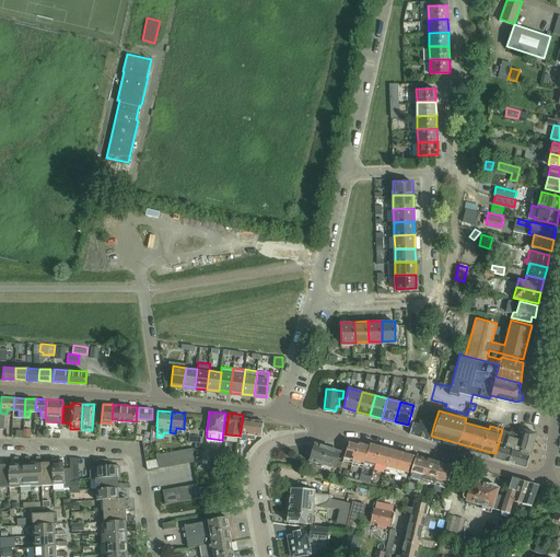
[(261,434),(264,420),(243,417),(240,436),(240,438),(247,439),(247,437),(254,438),(254,433),(261,434)]
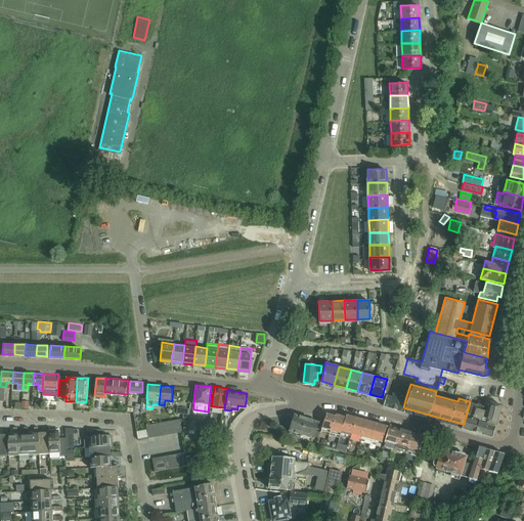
[(403,407),(406,396),(393,392),(392,396),(387,394),(383,404),(402,410),(403,407)]
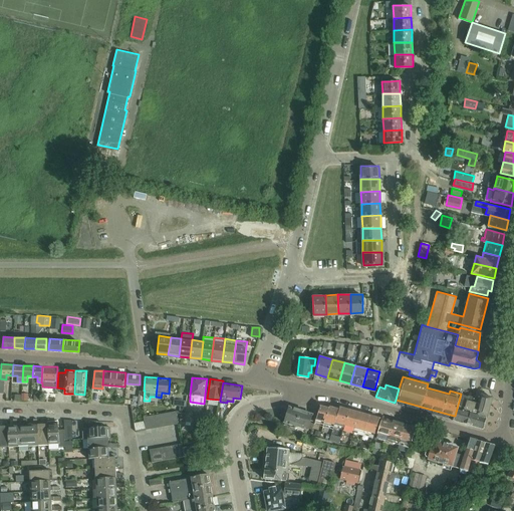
[(487,417),(492,397),(481,393),(480,398),(469,395),(467,400),(464,410),(474,413),(486,417),(487,417)]
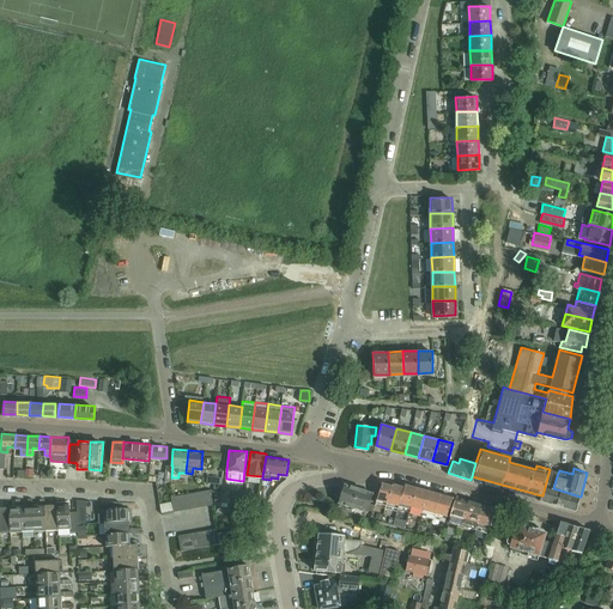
[(565,492),(553,488),(557,476),(548,474),(542,495),(541,495),(540,499),(560,505),(565,492)]
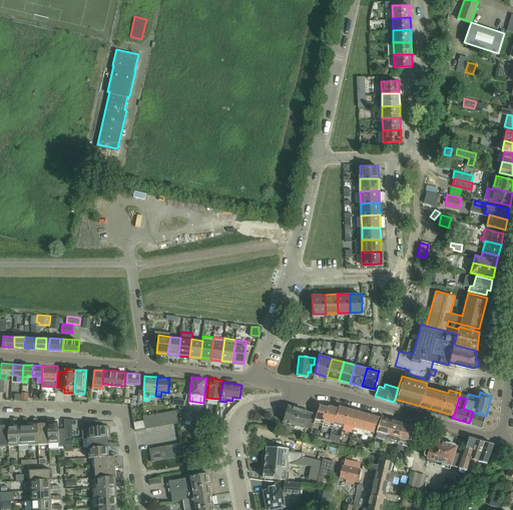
[(324,422),(329,406),(320,404),(315,420),(324,422)]
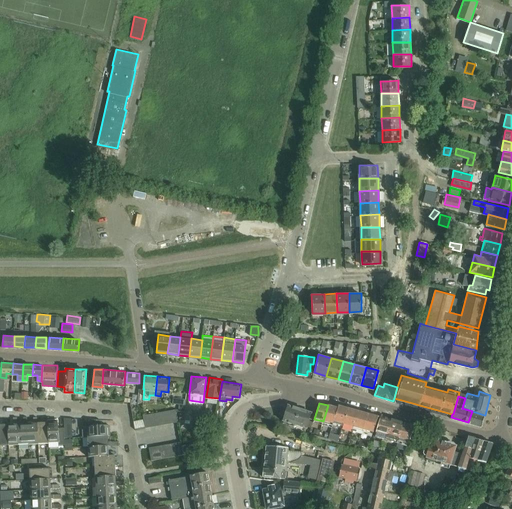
[(333,422),(338,406),(328,403),(328,405),(323,421),(334,424),(334,422),(333,422)]
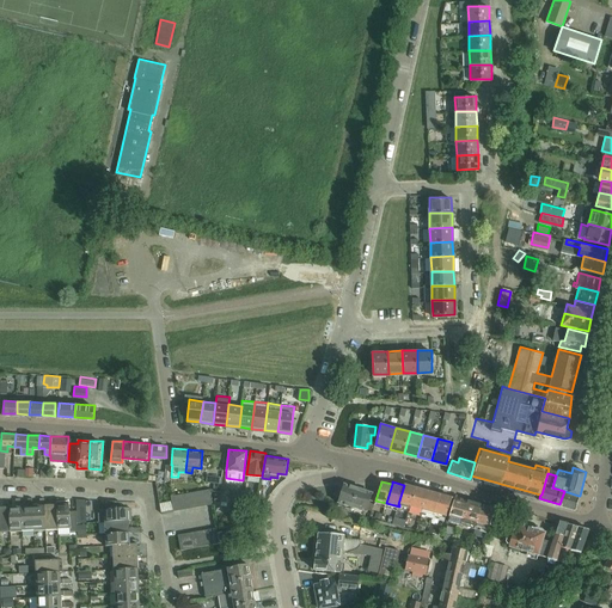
[(350,510),(357,486),(344,483),(338,502),(346,503),(343,508),(350,510)]
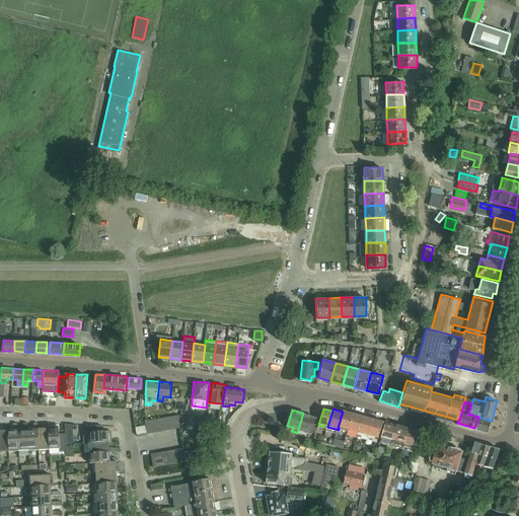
[(348,431),(353,412),(344,410),(343,412),(338,428),(339,428),(348,431)]
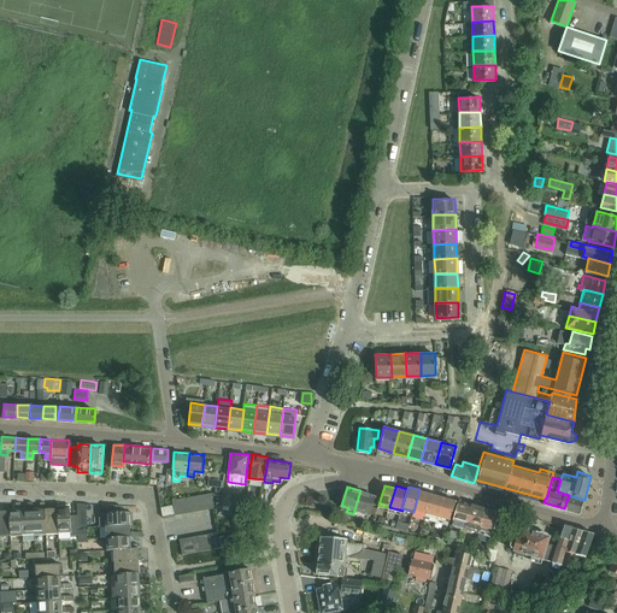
[(424,514),(432,493),(419,489),(413,512),(424,514)]
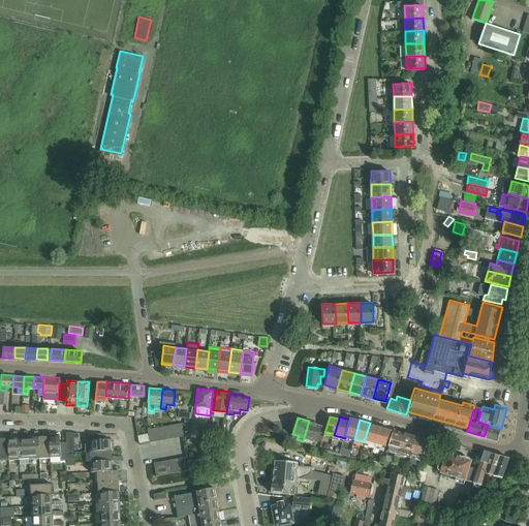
[(316,441),(319,431),(321,425),(309,421),(303,441),(309,442),(310,439),(316,441)]
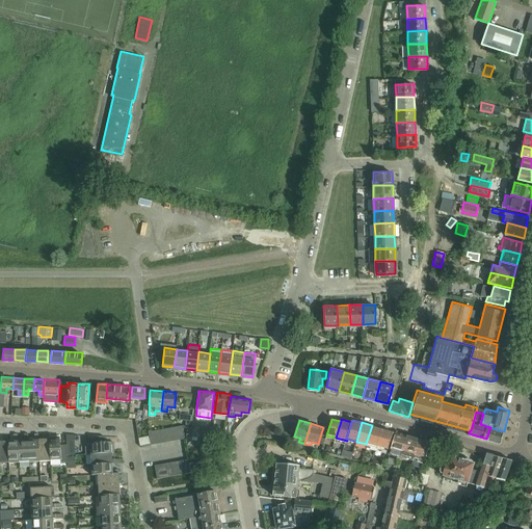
[(185,438),(182,424),(176,425),(178,439),(185,438)]
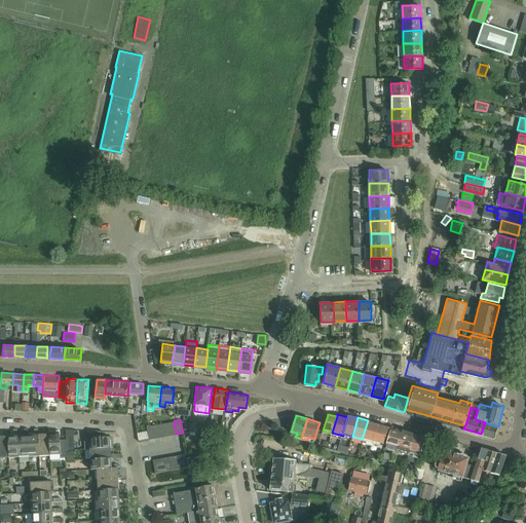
[(372,442),(377,423),(368,420),(362,439),(372,442)]
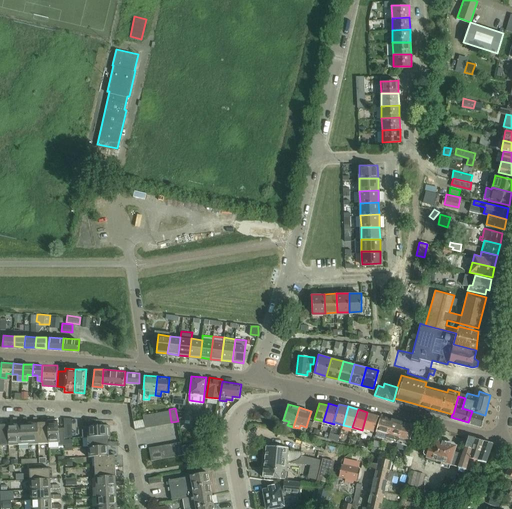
[(481,426),(484,415),(472,411),(468,422),(481,426)]
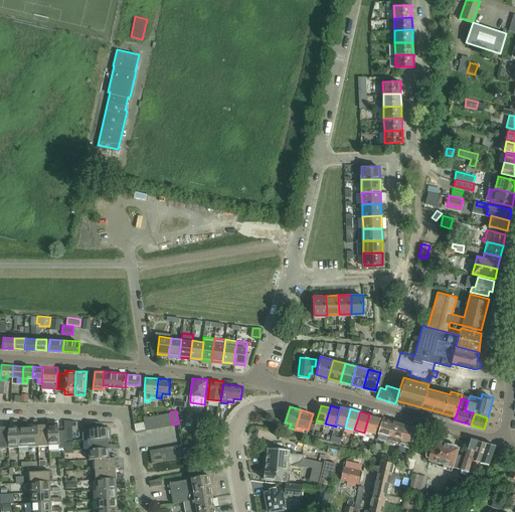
[(374,436),(379,422),(380,417),(369,414),(364,433),(374,436)]
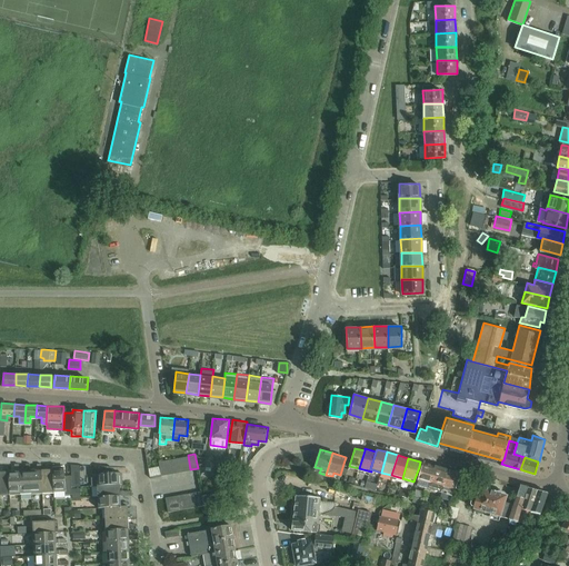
[(31,492),(30,469),(30,462),(26,463),(26,469),(19,469),(20,493),(31,492)]
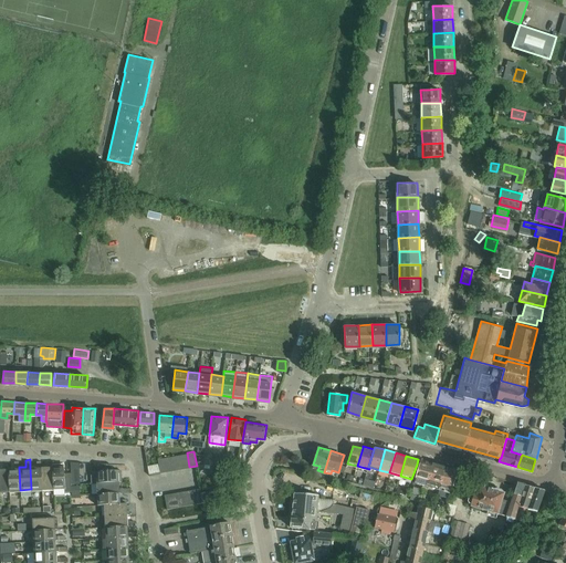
[(428,482),(433,462),(421,459),(415,481),(427,485),(428,482)]
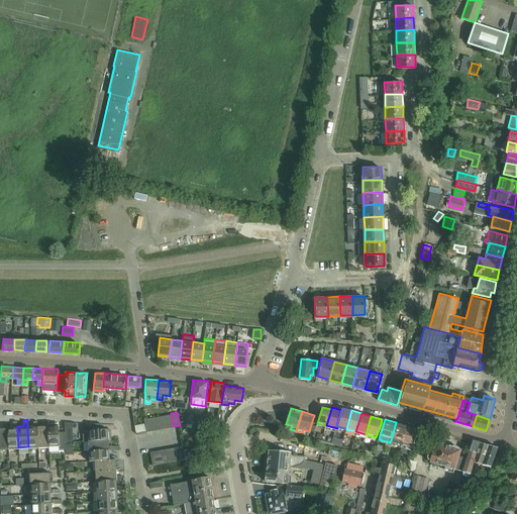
[(18,447),(17,426),(17,420),(13,420),(13,426),(7,427),(8,447),(18,447)]
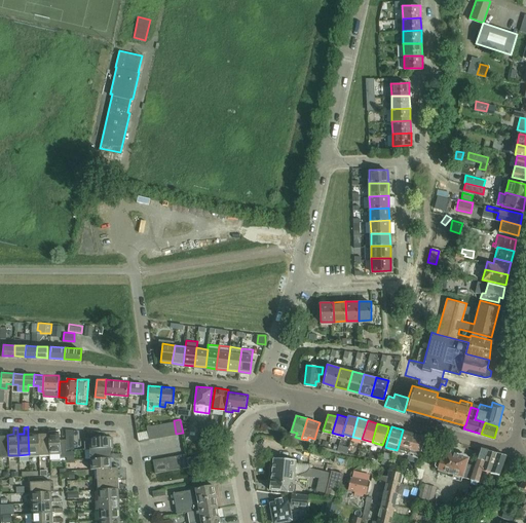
[(39,454),(38,433),(38,427),(34,427),(34,433),(28,434),(29,454),(39,454)]
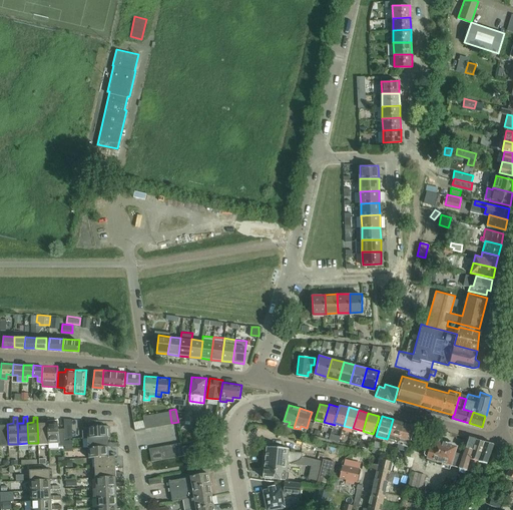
[(59,442),(58,430),(58,421),(57,419),(51,419),(51,422),(47,422),(48,442),(59,442)]
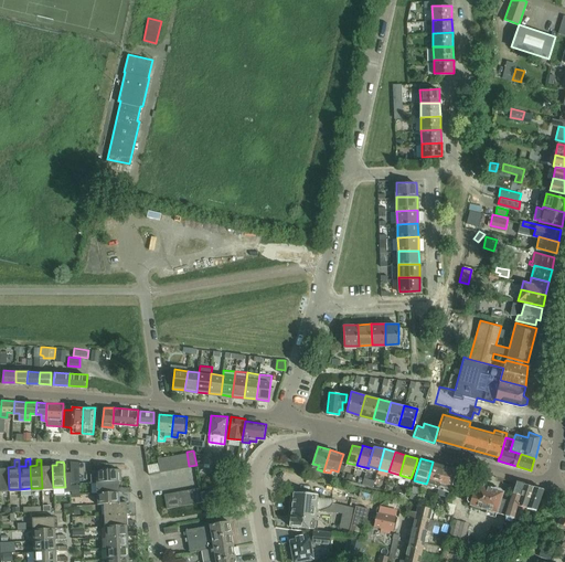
[(96,469),(91,469),(91,480),(96,480),(119,479),(121,479),(121,475),(119,475),(118,468),(112,468),(112,462),(96,462),(96,469)]
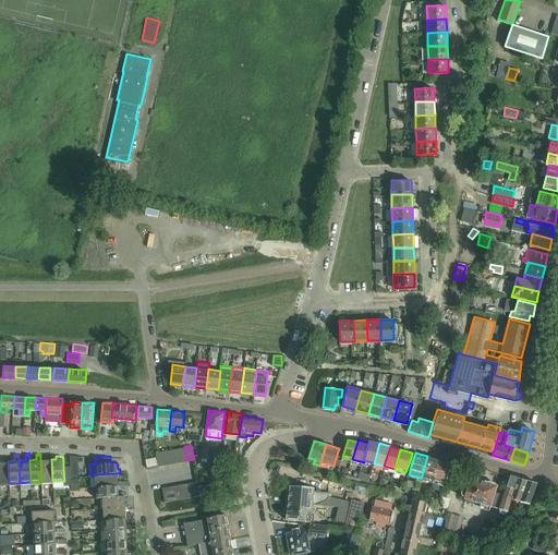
[(156,456),(146,458),(147,467),(158,465),(156,456)]
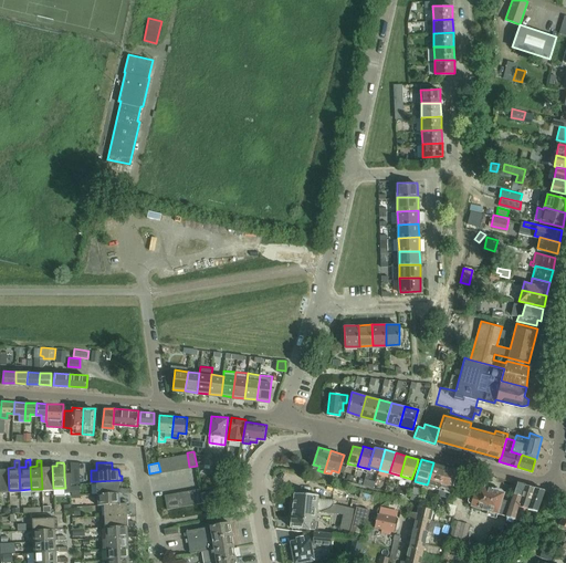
[(438,486),(444,466),(433,462),(428,482),(438,486)]
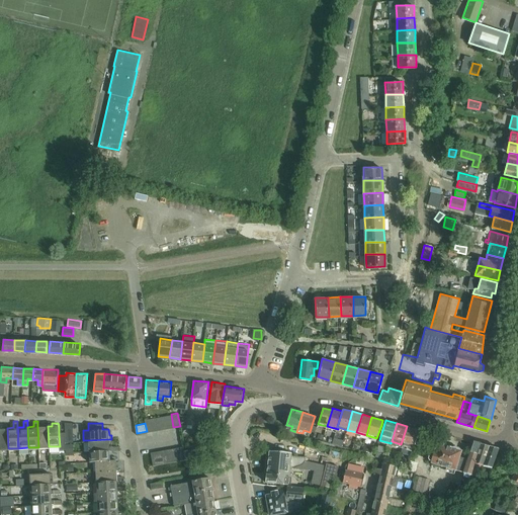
[(49,446),(48,426),(48,424),(44,424),(44,426),(37,426),(38,447),(49,446)]
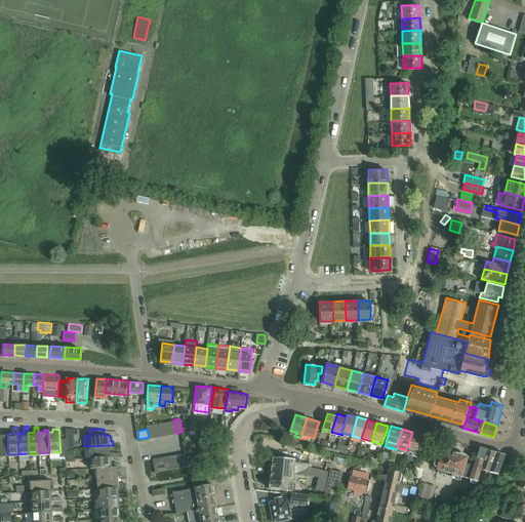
[(0,454),(8,454),(7,434),(7,431),(3,432),(3,434),(0,433),(0,454)]
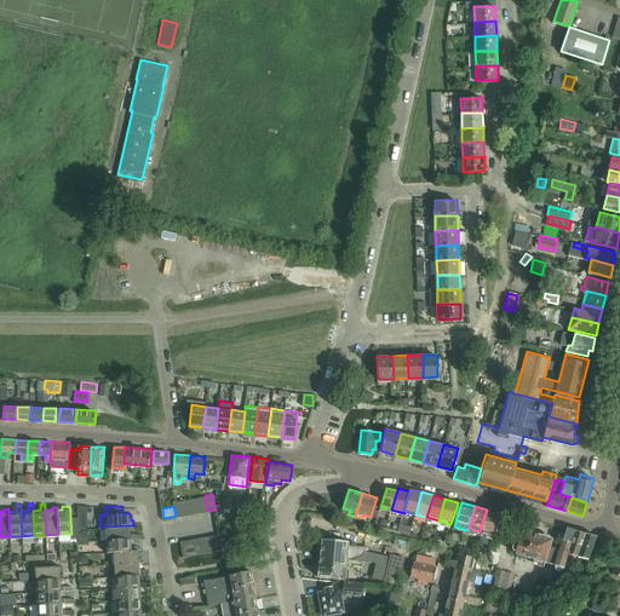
[(494,535),(501,513),(487,510),(480,531),(494,535)]
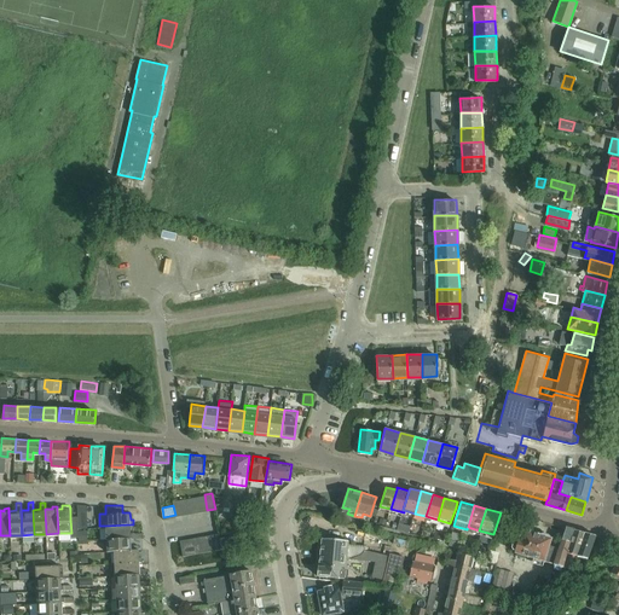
[(131,532),(131,524),(105,526),(106,538),(131,537),(134,537),(133,532),(131,532)]
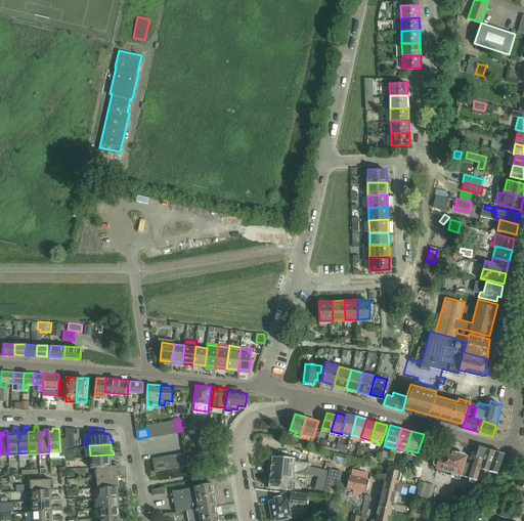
[(479,468),(486,447),(479,445),(473,464),(469,476),(469,477),(468,480),(476,482),(477,479),(483,481),(486,469),(479,468)]
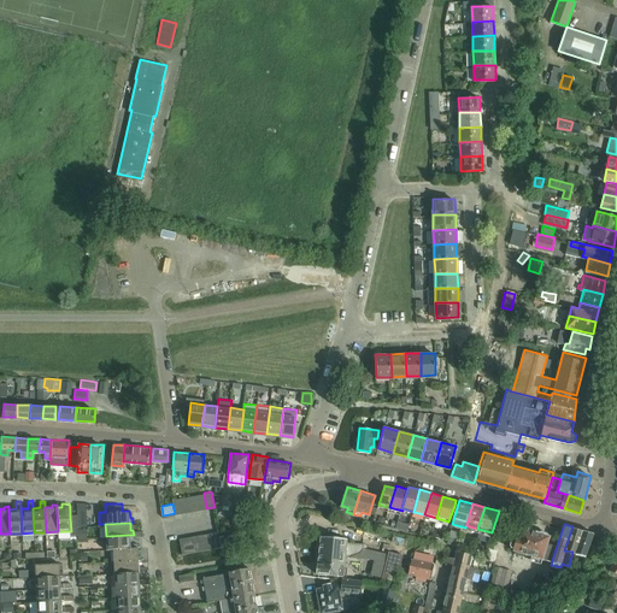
[(528,554),(535,530),(532,530),(530,528),(526,526),(523,526),(523,528),(521,526),(518,538),(515,537),(511,538),(510,544),(511,547),(515,548),(515,550),(528,554)]
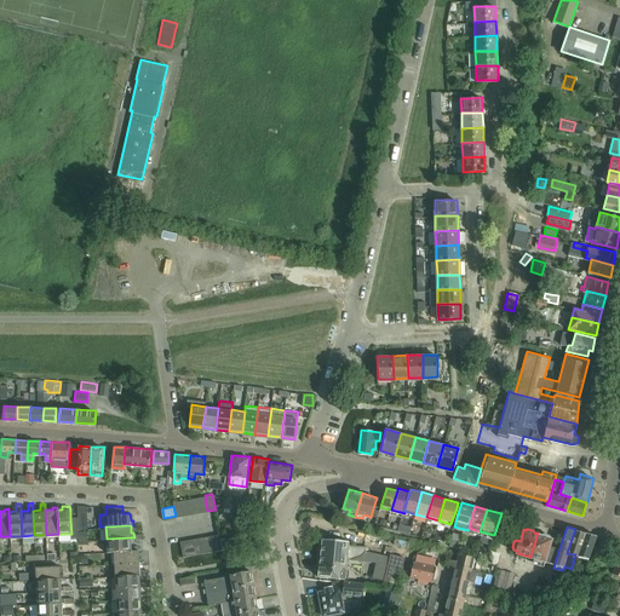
[(578,556),(585,531),(575,529),(567,553),(575,554),(578,556)]
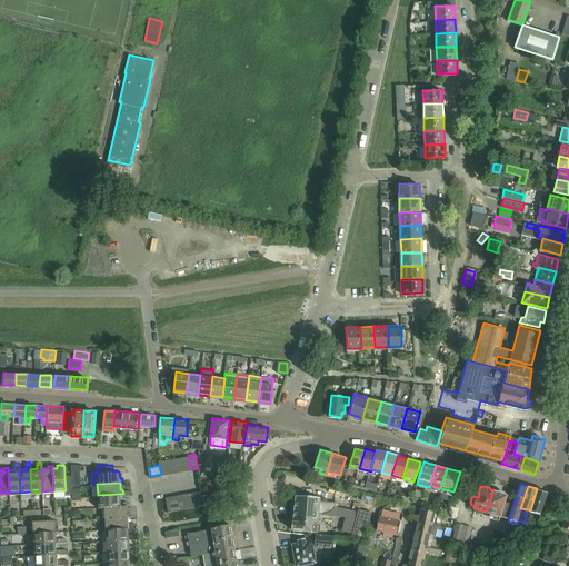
[(420,500),(423,490),(416,488),(413,494),(416,495),(415,499),(420,500)]
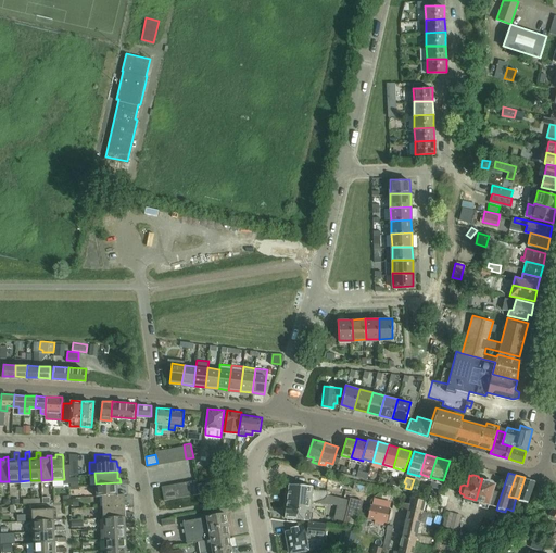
[(528,501),(535,480),(525,477),(518,499),(528,501)]
